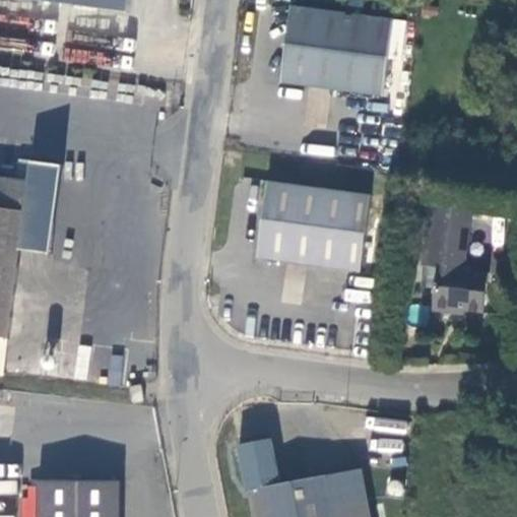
[(43,0),(126,11),(127,0),(43,0)]
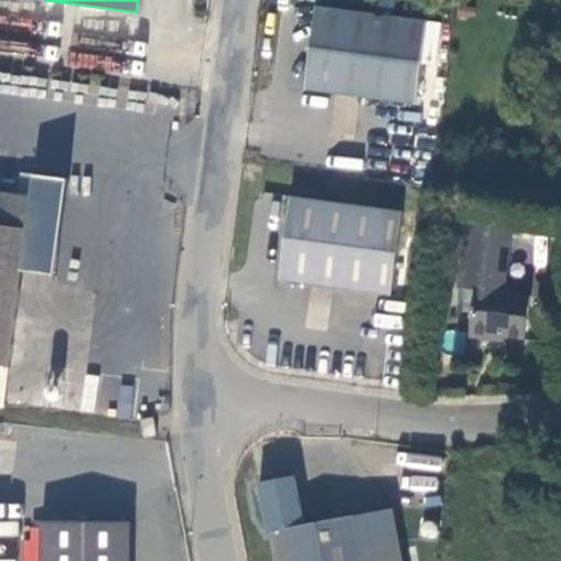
[(413,103),(424,19),(313,4),(302,88),(413,103)]
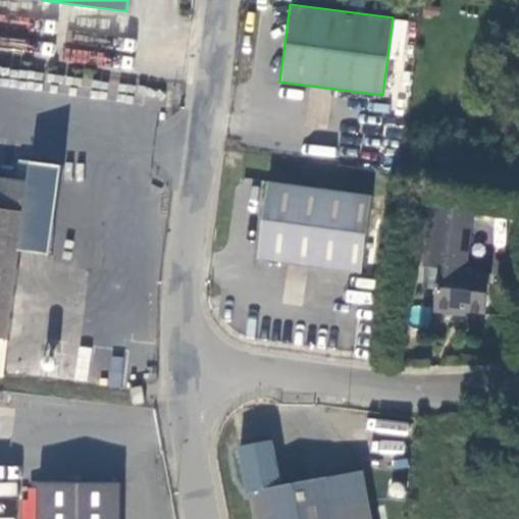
[(0,338),(6,339),(27,182),(0,177),(0,338)]
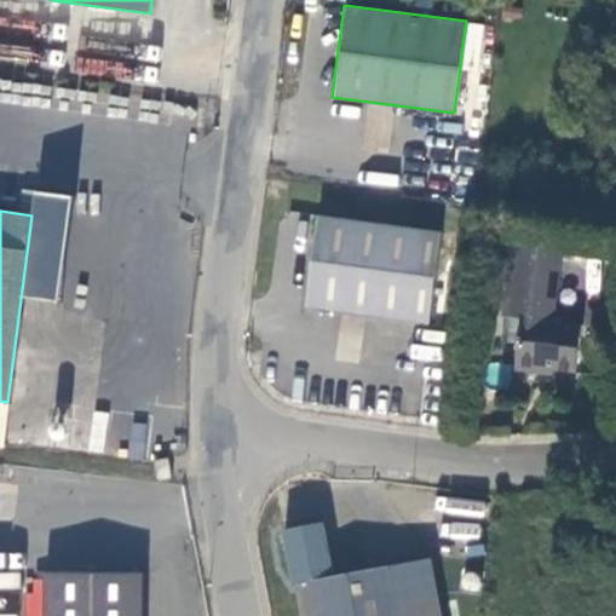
[(427,322),(439,231),(316,216),(305,306),(427,322)]
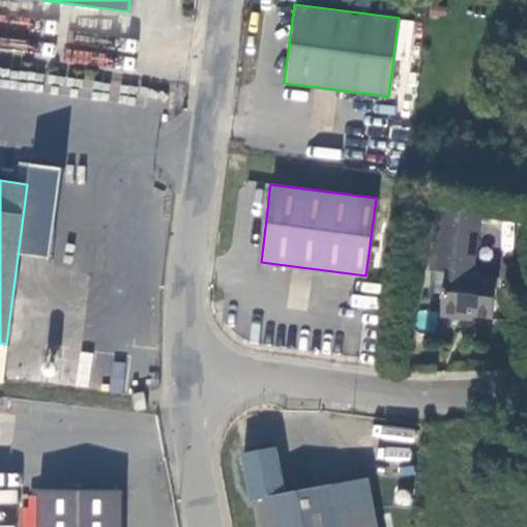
[(477,211),(436,206),(428,270),(443,271),(438,316),(459,318),(459,314),(471,316),(490,318),(495,276),(470,273),(477,211)]
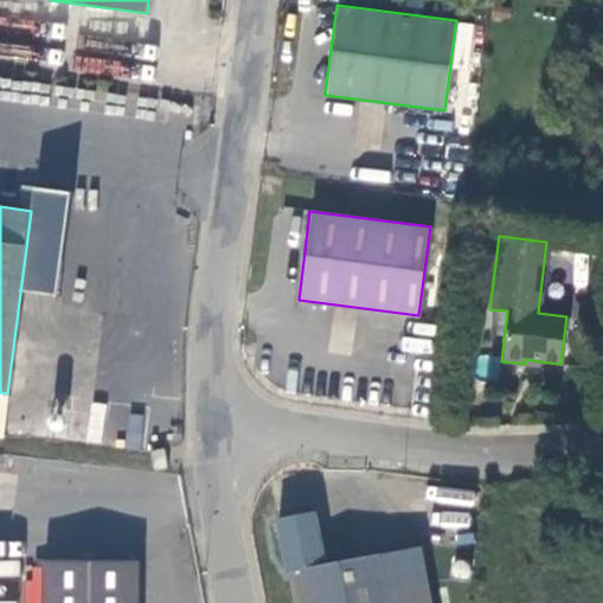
[(470,371),(491,374),(494,354),(474,351),(470,371)]
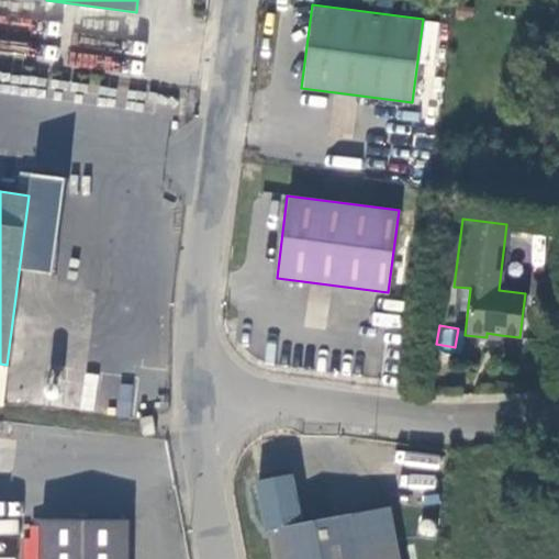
[(138,416),(141,434),(154,432),(151,413),(138,416)]
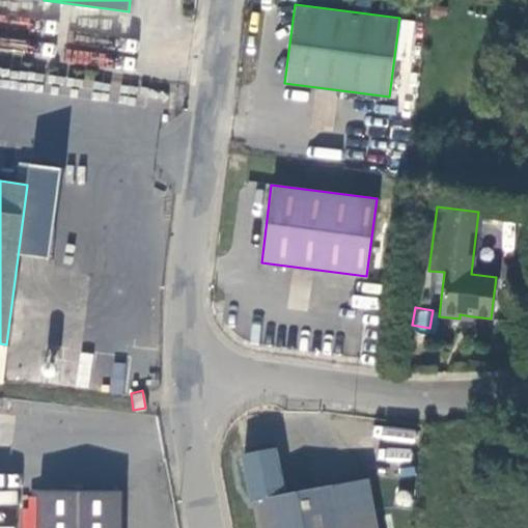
[(261,497),(267,527),(338,527),(336,515),(330,484),(261,497)]
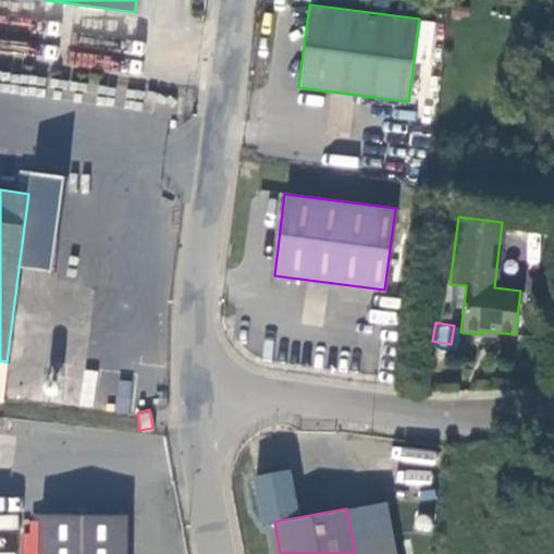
[(126,553),(127,514),(39,513),(39,519),(39,531),(38,553),(126,553)]
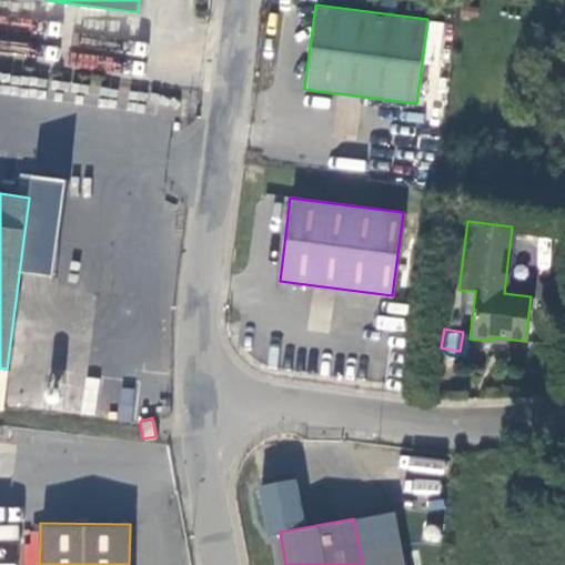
[(40,542),(40,530),(30,530),(30,542),(40,542)]
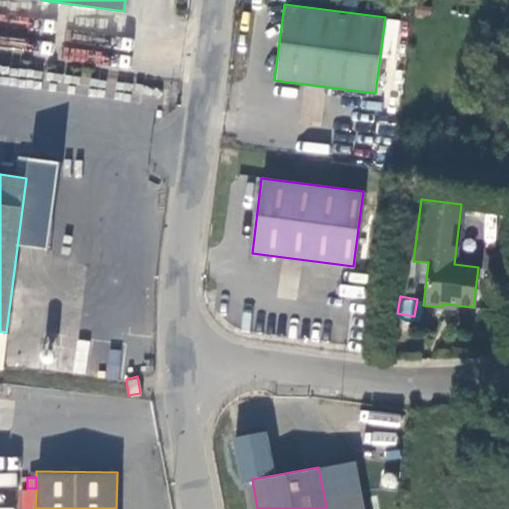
[(361,508),(358,490),(324,496),(326,508),(361,508)]
